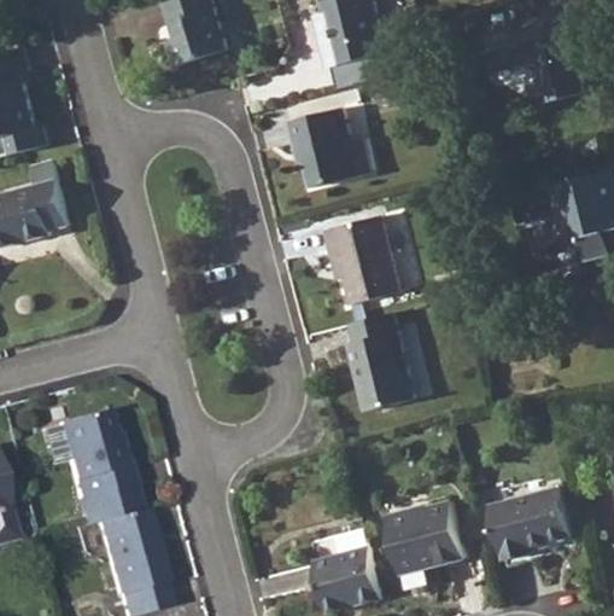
[(174,0),(167,3),(171,19),(176,18),(181,35),(173,36),(180,64),(232,47),(217,0),(174,0)]
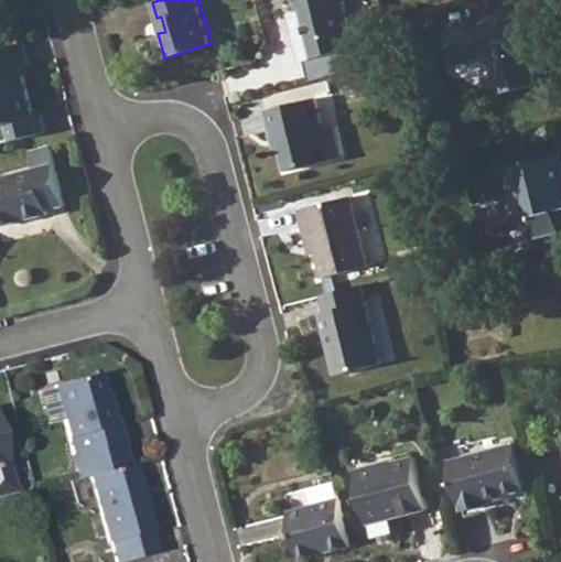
[(295,0),(300,19),(292,21),(299,44),(302,44),(306,58),(357,44),(346,0),(295,0)]
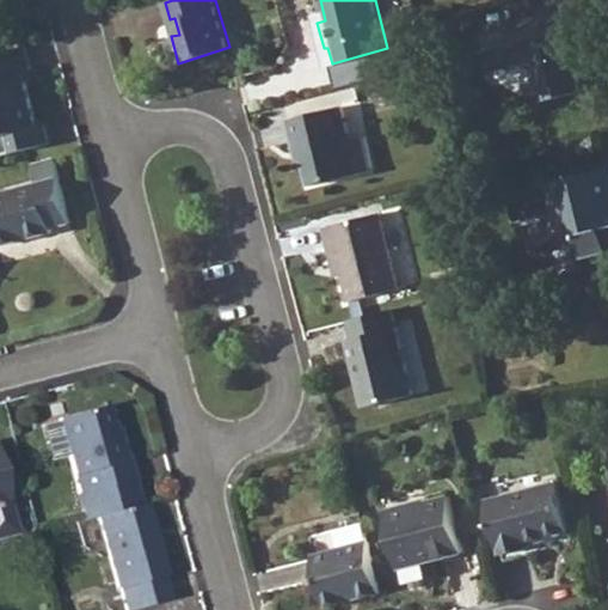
[(558,12),(485,32),(497,71),(522,63),(533,69),(541,102),(579,92),(558,12)]
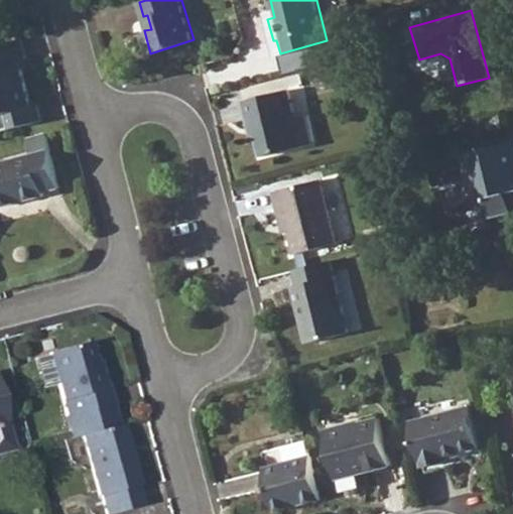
[(0,133),(40,124),(35,105),(29,107),(17,61),(24,59),(19,39),(0,43),(0,133)]
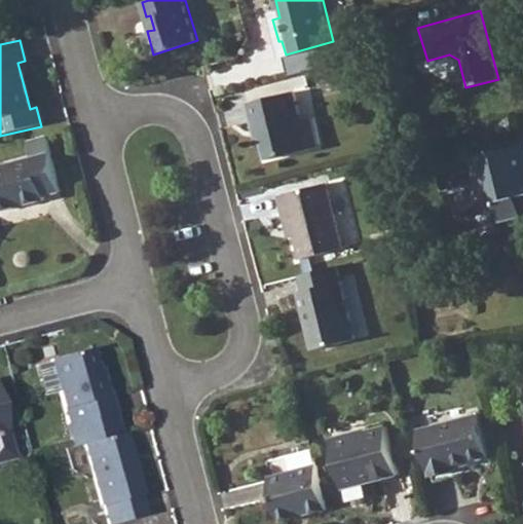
[(304,115),(314,112),(304,71),(248,86),(251,97),(296,85),(304,115)]
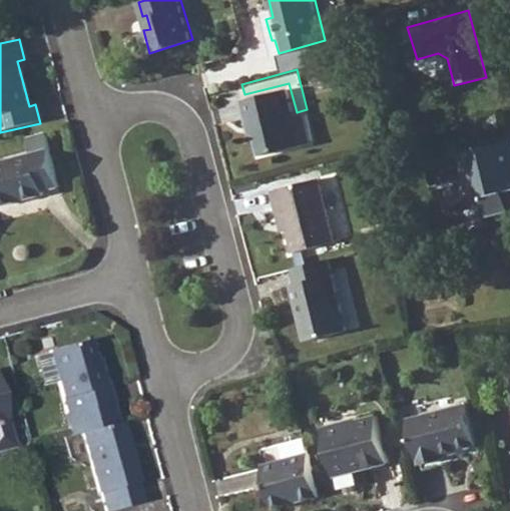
[(242,99),(246,116),(250,114),(257,134),(262,153),(302,142),(288,87),(242,99)]
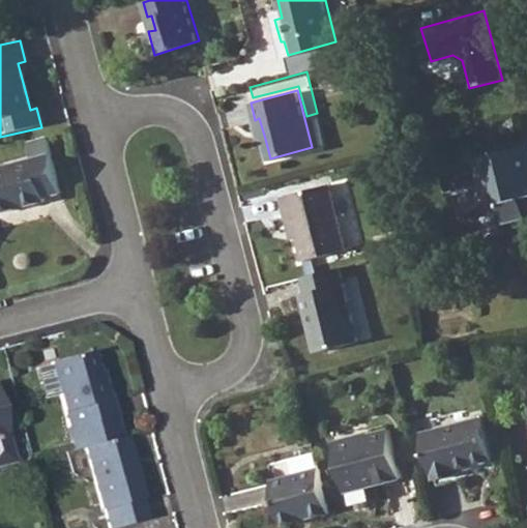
[(470,158),(474,178),(526,165),(526,148),(526,145),(470,158)]
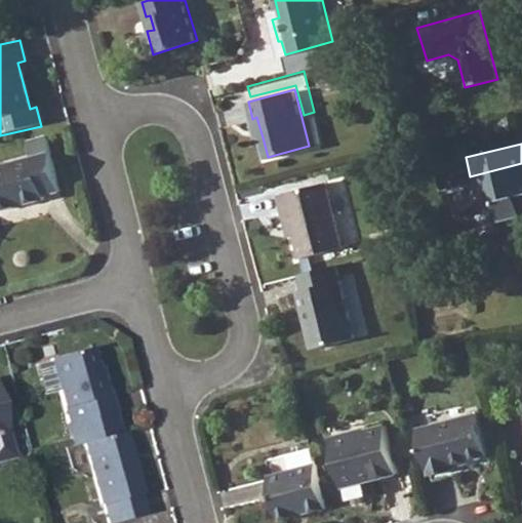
[(49,154),(0,166),(0,209),(44,199),(43,195),(59,191),(49,154)]
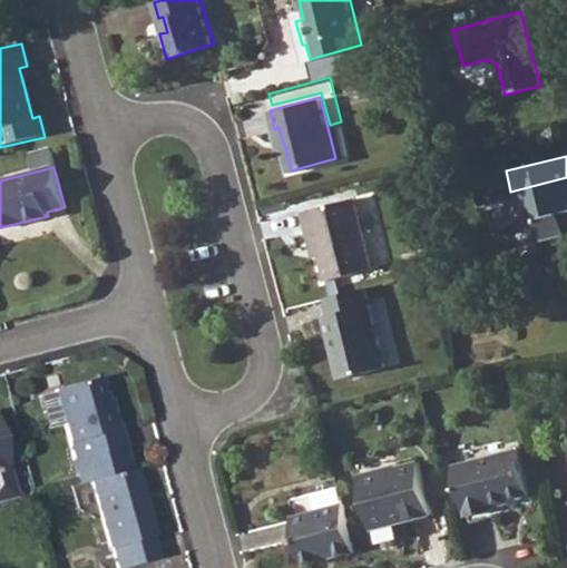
[(566,177),(510,192),(519,228),(538,223),(543,238),(566,233),(566,235),(566,177)]
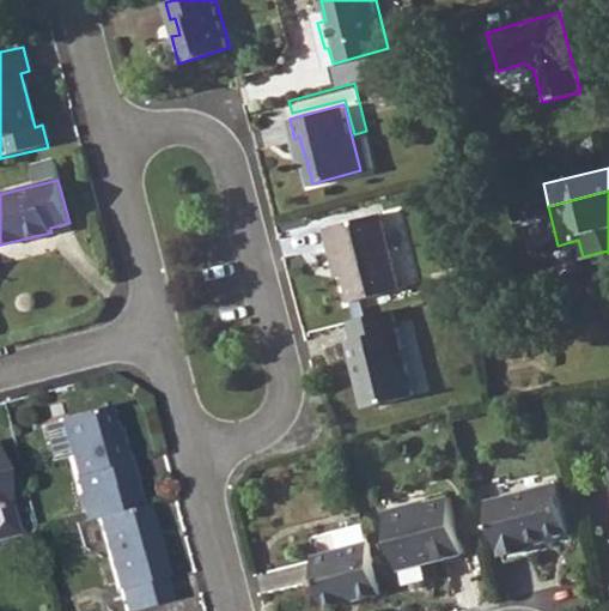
[(382,213),(324,228),(328,246),(335,243),(349,300),(401,286),(382,213)]
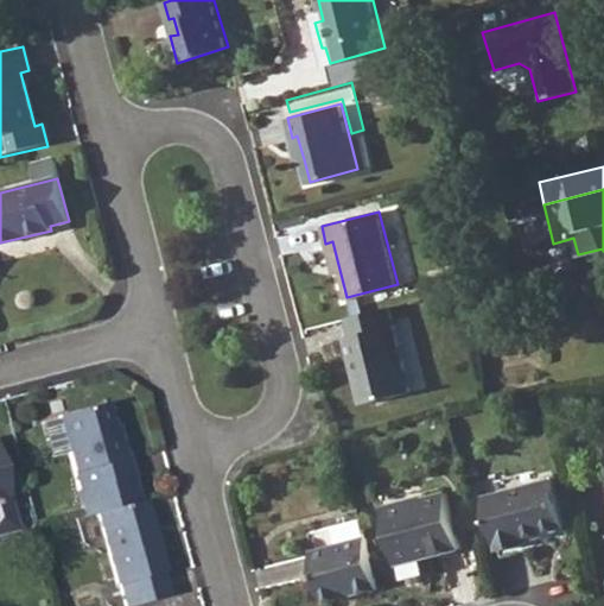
[(388,305),(344,316),(349,334),(343,336),(361,401),(409,387),(388,305)]
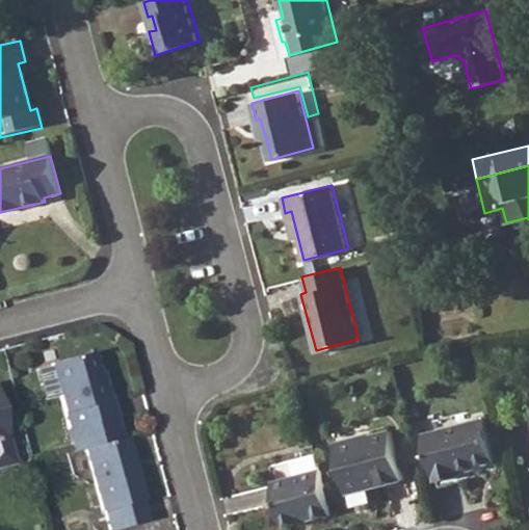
[(472,349),(457,353),(461,365),(475,362),(472,349)]
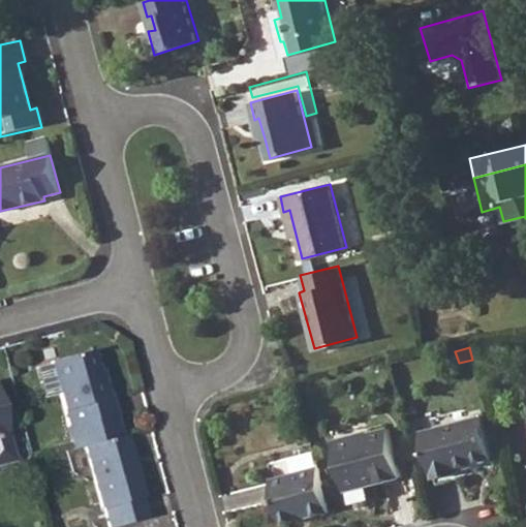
[(50,364),(72,452),(84,447),(120,439),(110,399),(104,400),(92,353),(50,364)]
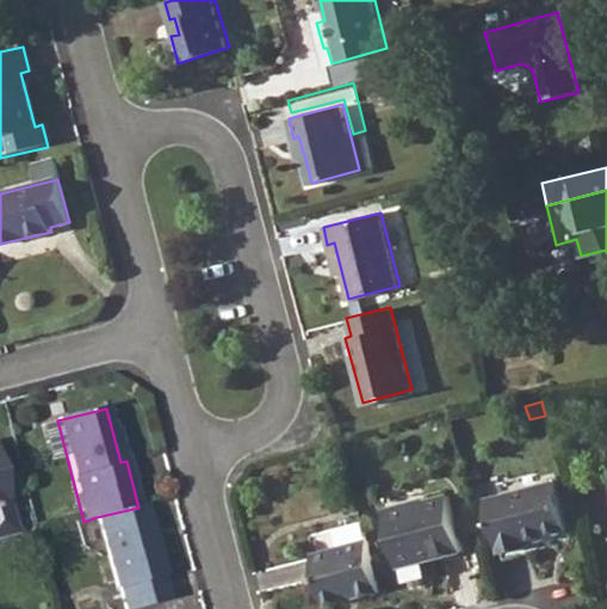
[(0,539),(14,536),(7,504),(10,505),(0,466),(0,539)]
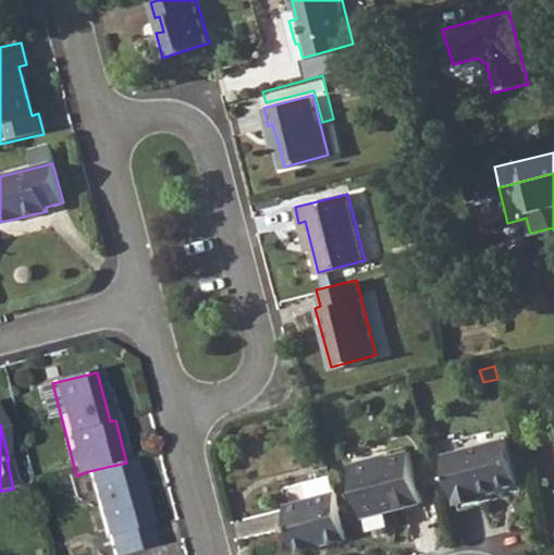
[(507,439),(444,455),(455,498),(458,498),(459,504),(483,497),(482,492),(518,482),(507,439)]
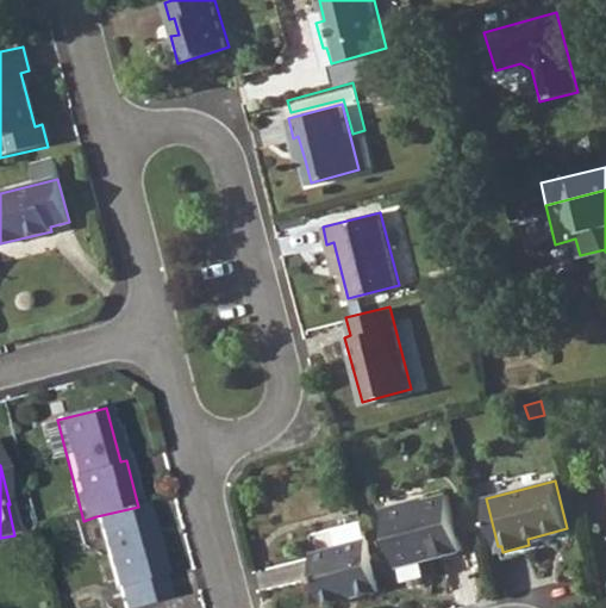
[(447,491),(381,508),(394,557),(418,551),(419,557),(460,546),(447,491)]
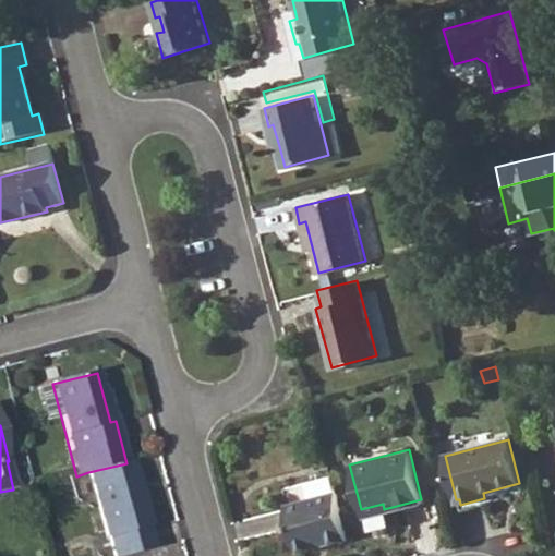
[(127,463),(88,472),(105,536),(109,536),(113,555),(122,555),(152,548),(145,527),(149,524),(132,462),(127,463)]
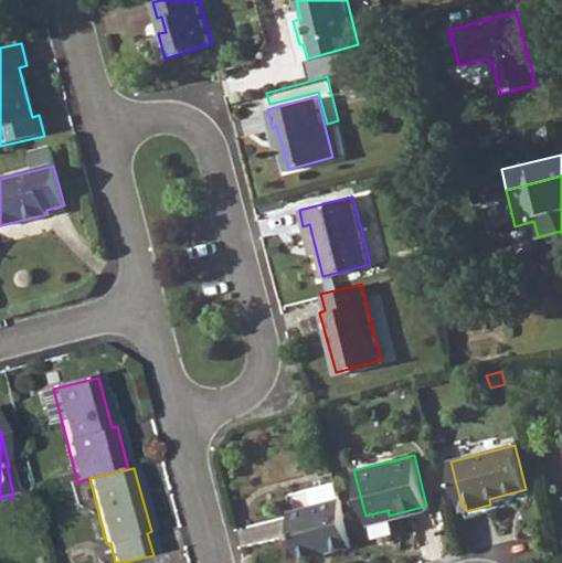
[(351,546),(338,498),(288,511),(301,559),(351,546)]
